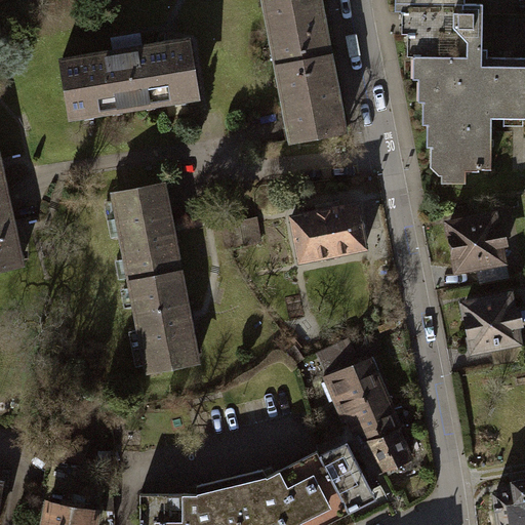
[(314,0),(259,0),(273,67),(325,56),(314,0)]
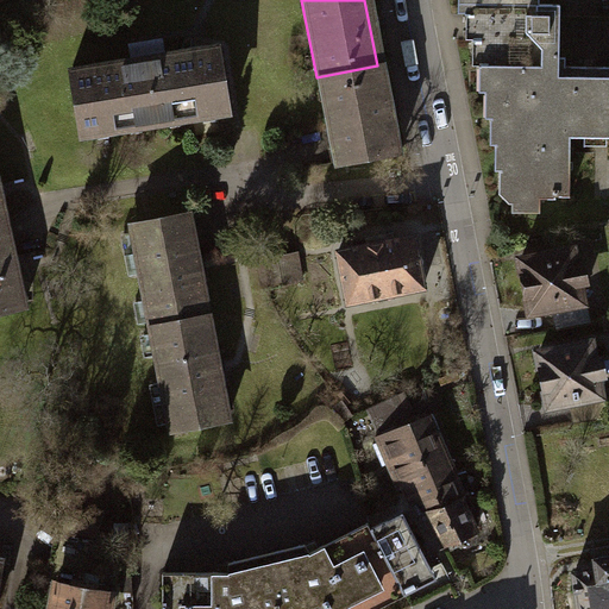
[(460,0),(501,173),(504,201),(567,198),(564,137),(608,137),(608,76),(558,76),(557,7),(537,7),(535,0),(460,0)]
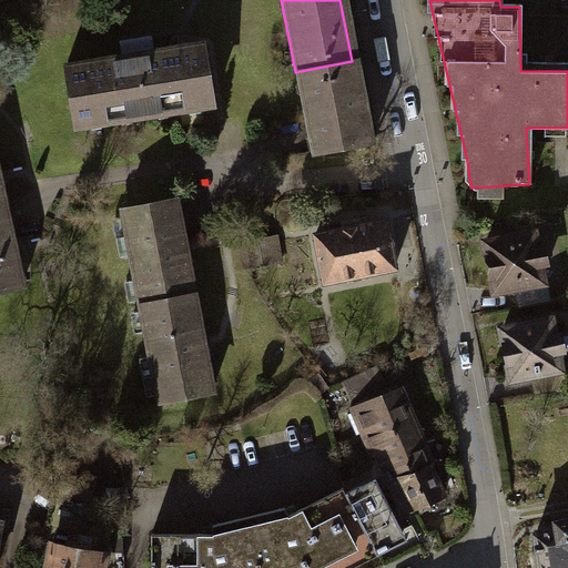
[(199,42),(61,64),(71,125),(209,103),(199,42)]
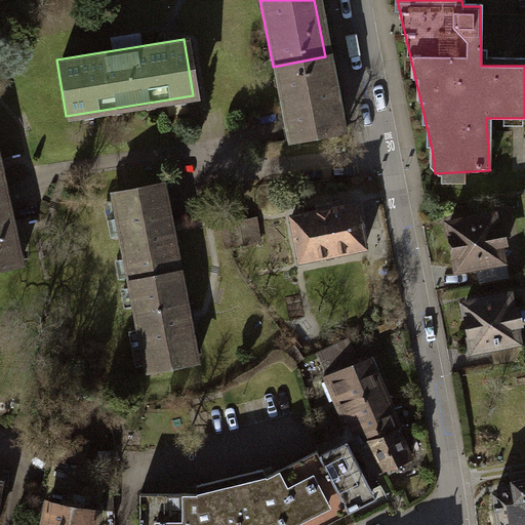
[(325,56),(273,67),(287,139),(339,130),(325,56)]
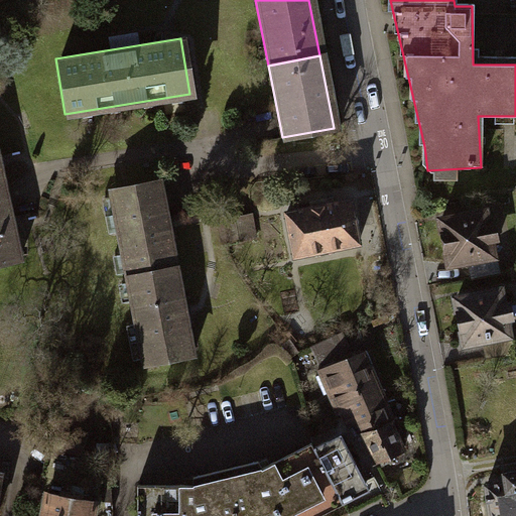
[(0,140),(0,188),(10,186),(0,140)]
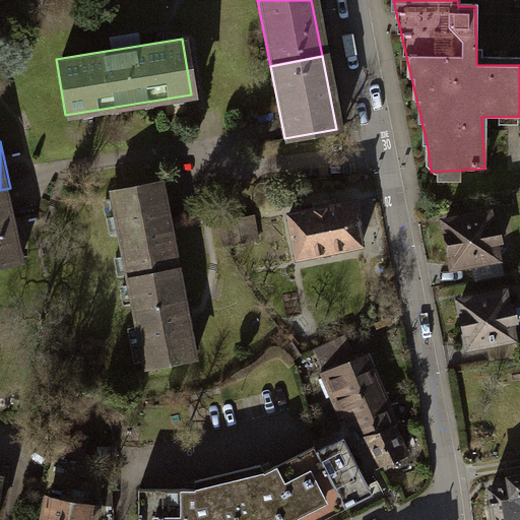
[(158,183),(109,191),(125,279),(174,270),(158,183)]
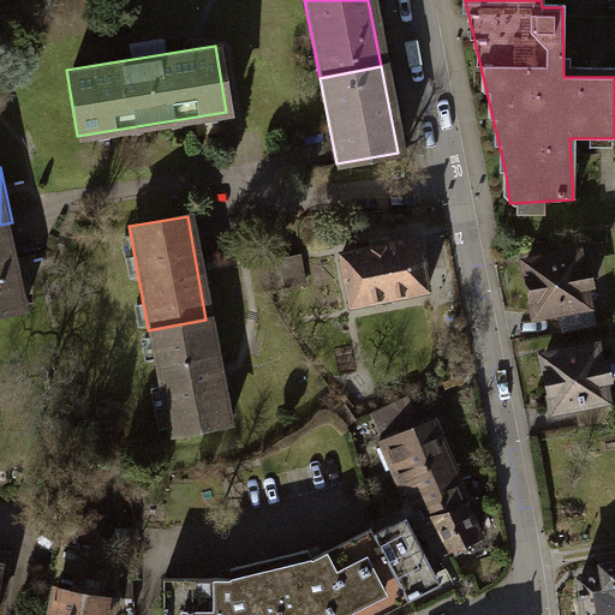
[(12,222),(0,225),(0,312),(31,306),(12,222)]
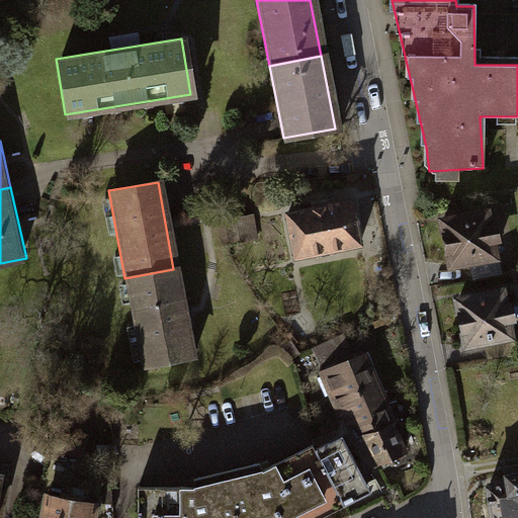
[(349,200),(285,212),(293,256),(357,243),(349,200)]
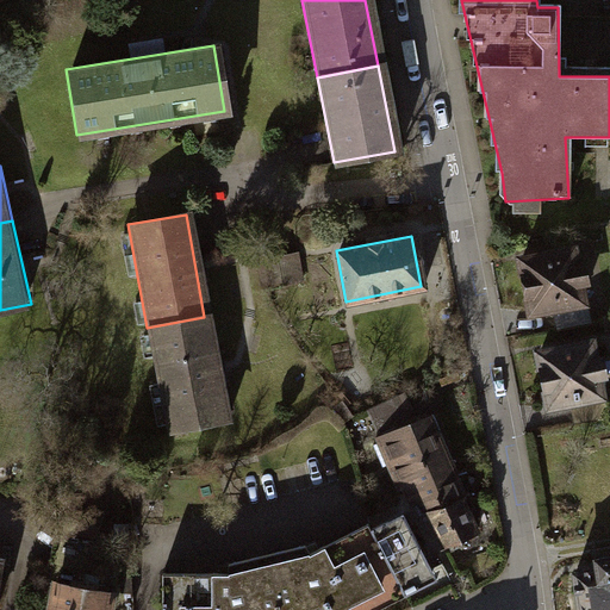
[(568,249),(516,260),(527,311),(578,300),(568,249)]
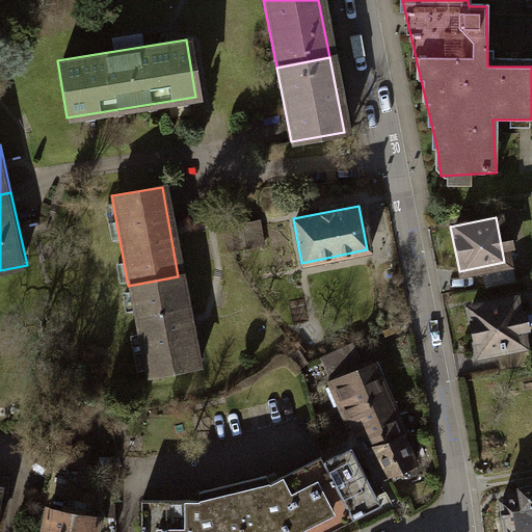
[(267,246),(267,223),(228,224),(228,246),(267,246)]
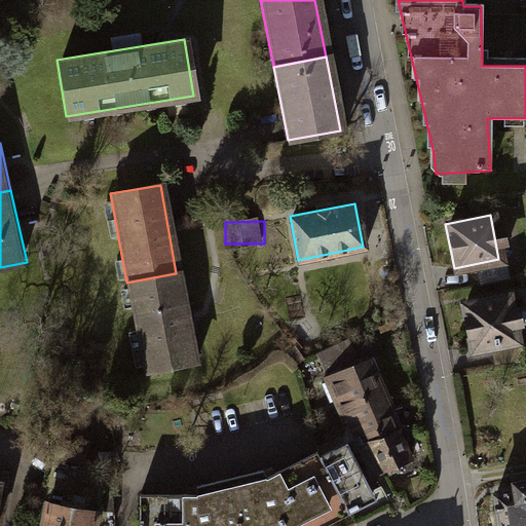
[(176,273),(126,283),(144,371),(192,362),(176,273)]
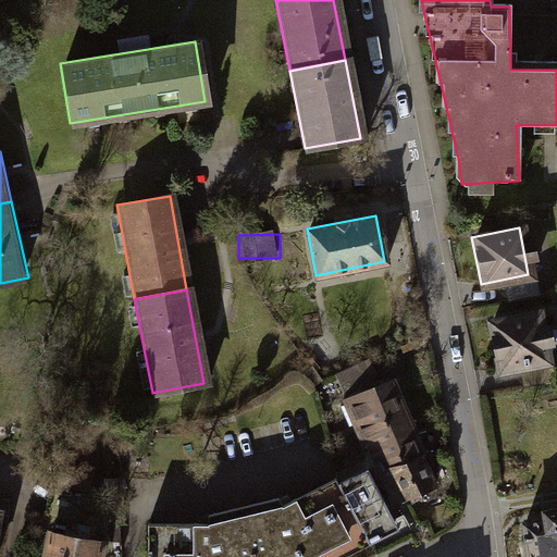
[(535,313),(489,323),(497,370),(545,361),(535,313)]
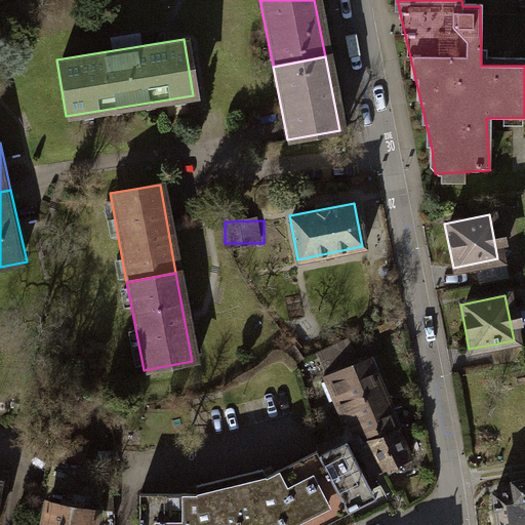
[(372,358),(323,375),(351,438),(364,432),(382,474),(414,460),(393,405),(372,358)]
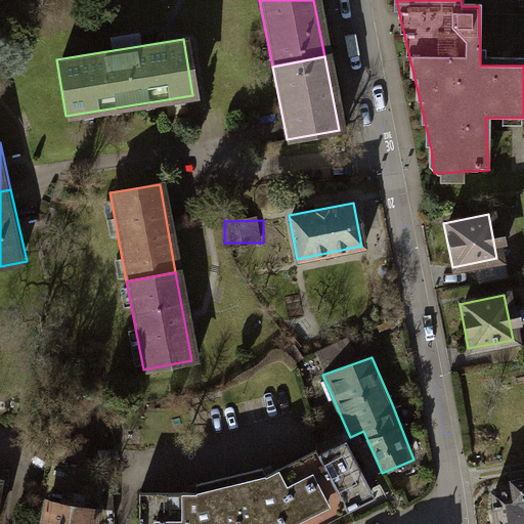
[(348,440),(320,454),(348,511),(377,496),(348,440)]
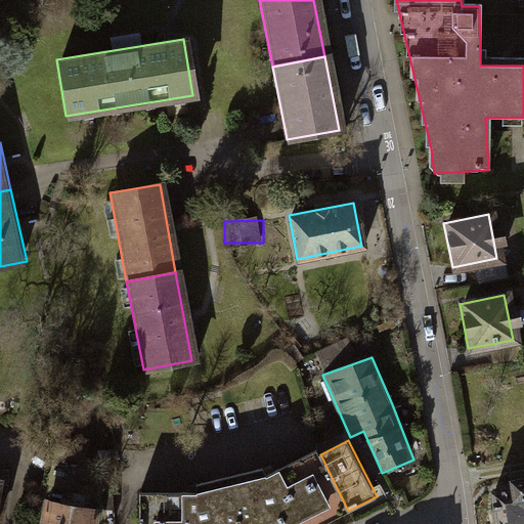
[(265,467),(227,476),(238,523),(322,523),(348,511),(320,454),(318,450),(268,475),(265,467)]
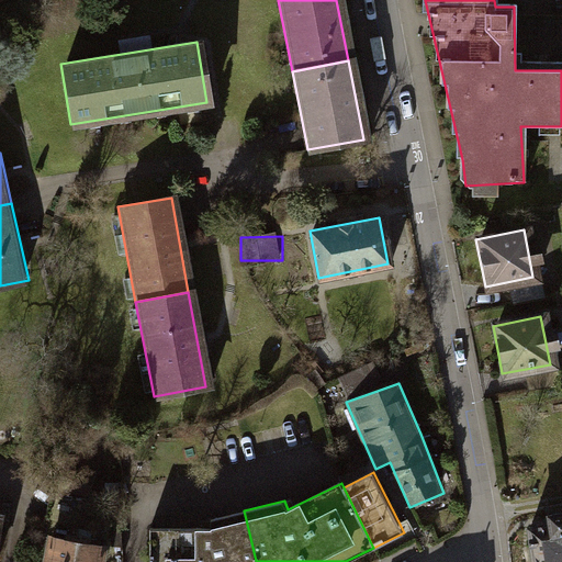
[(48,524),(80,530),(86,501),(54,495),(48,524)]
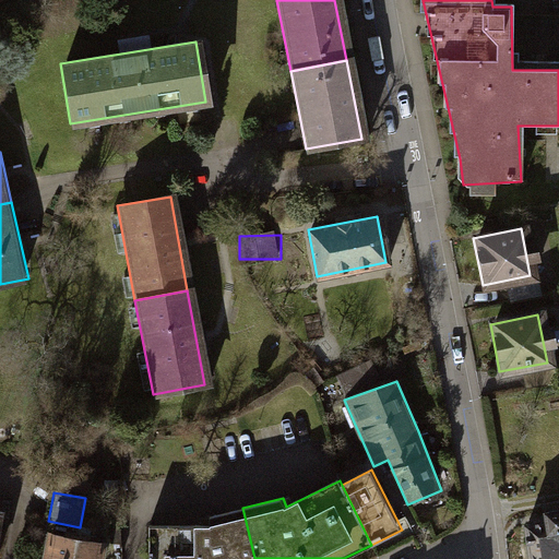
[(210,524),(150,525),(150,558),(254,558),(242,508),(209,516),(210,524)]
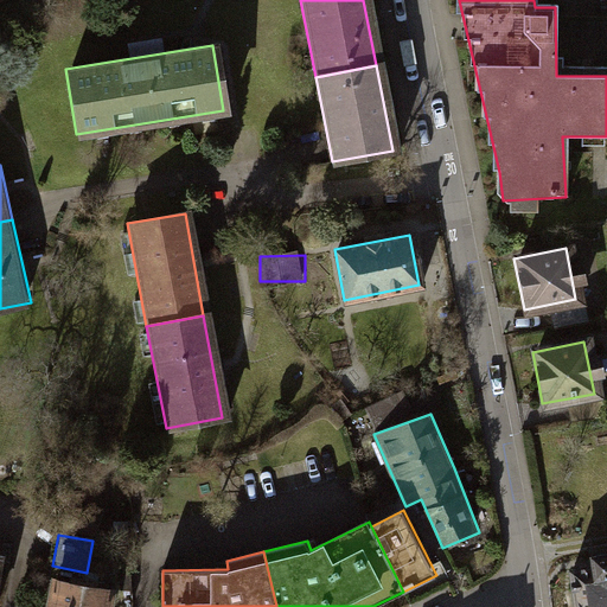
[(606,606),(606,564),(568,570),(573,606),(606,606)]
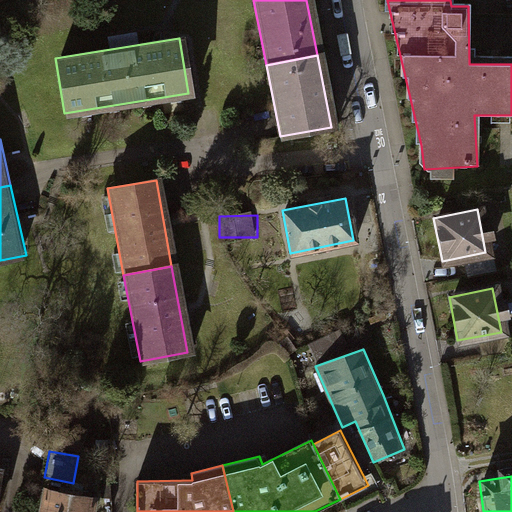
[(86,511),(90,497),(43,489),(38,511),(86,511)]
